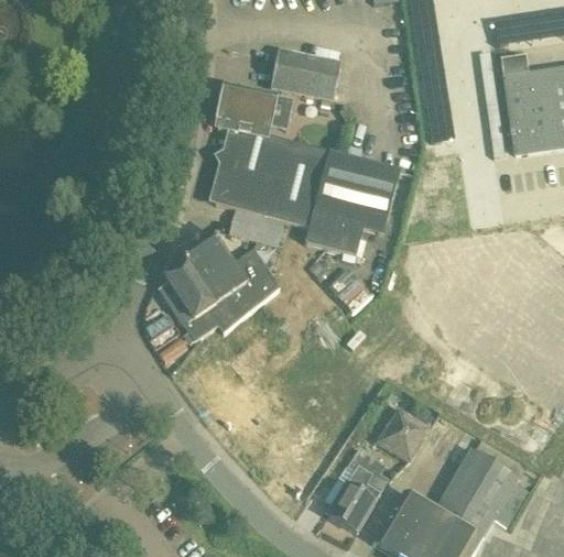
[(496,42),(507,41),(506,33),(495,35),(496,42)]
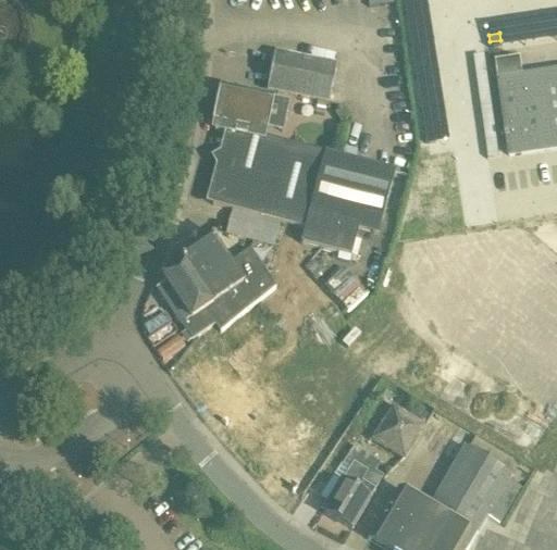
[(329,99),(336,59),(274,46),(267,86),(329,99)]
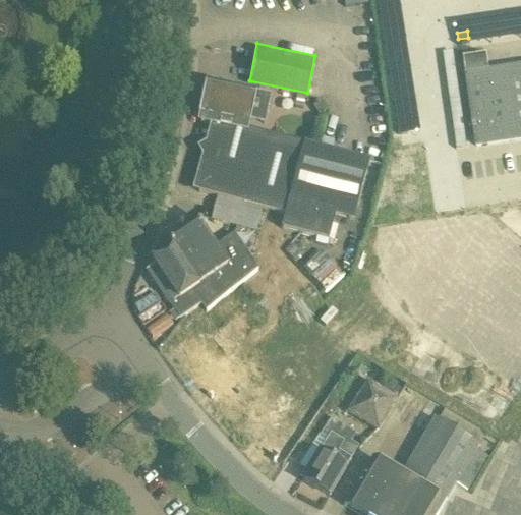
[(520,61),(487,67),(484,51),(463,54),(475,141),(520,134),(520,61)]
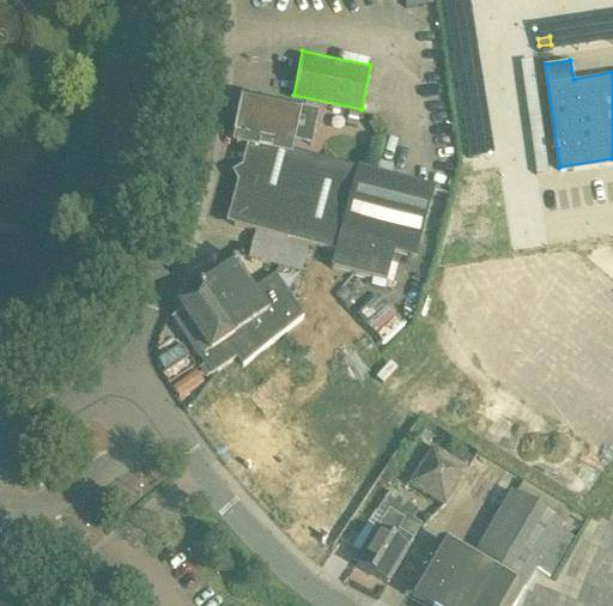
[(417,253),(435,182),(290,145),(292,137),(311,140),(319,107),(298,102),(299,102),(244,90),(243,95),(240,96),(237,105),(241,109),(235,138),(253,143),(234,219),(337,246),(332,262),(388,277),(395,247),(417,253)]
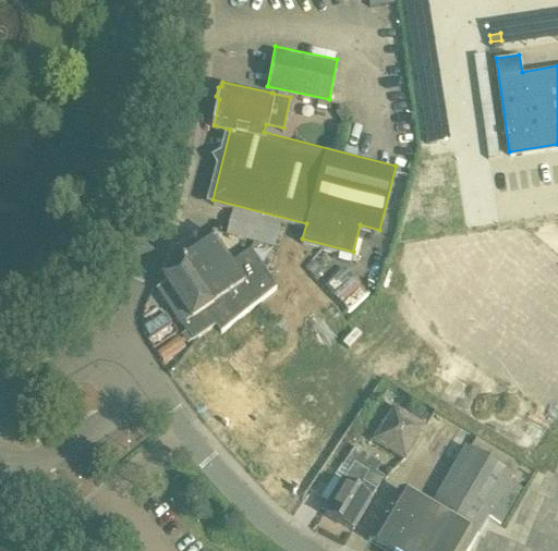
[(433,126),(426,127),(427,138),(435,137),(433,126)]
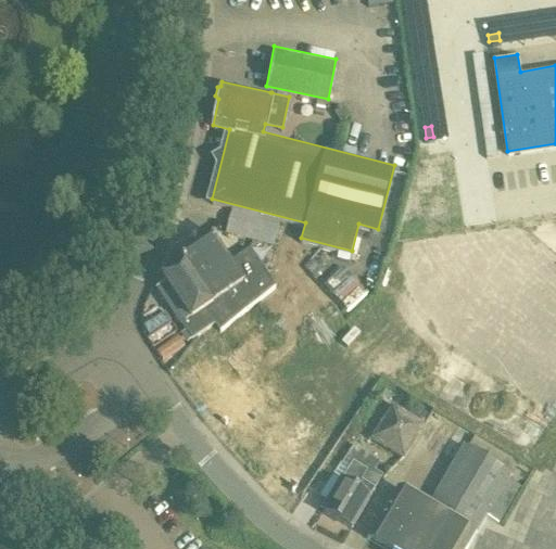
[(182,259),(162,273),(165,278),(189,315),(180,320),(185,327),(190,335),(199,329),(214,319),(219,327),(278,288),(250,245),(229,259),(205,225),(174,246),(182,259)]
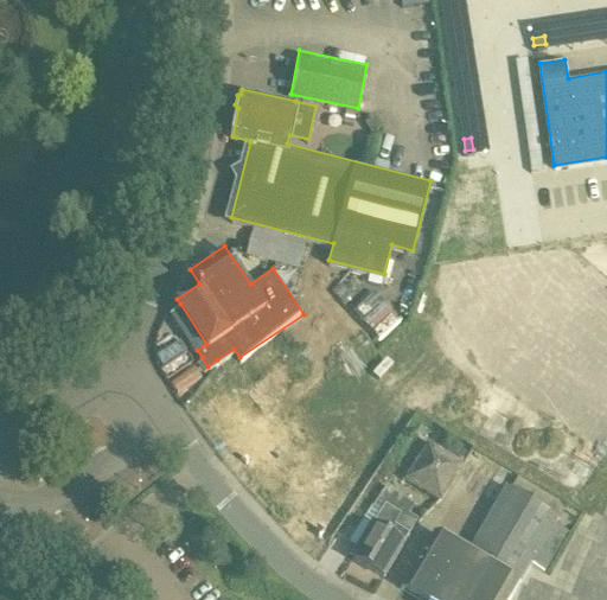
[(350,288),(342,279),(333,287),(342,295),(350,288)]
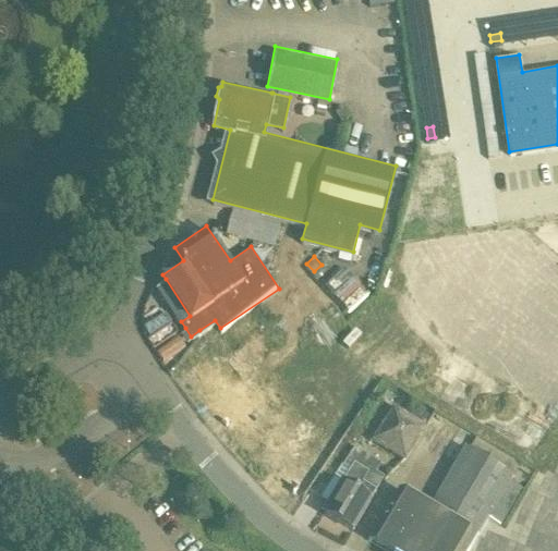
[(392,401),(388,408),(371,436),(404,457),(423,429),(426,423),(392,401)]
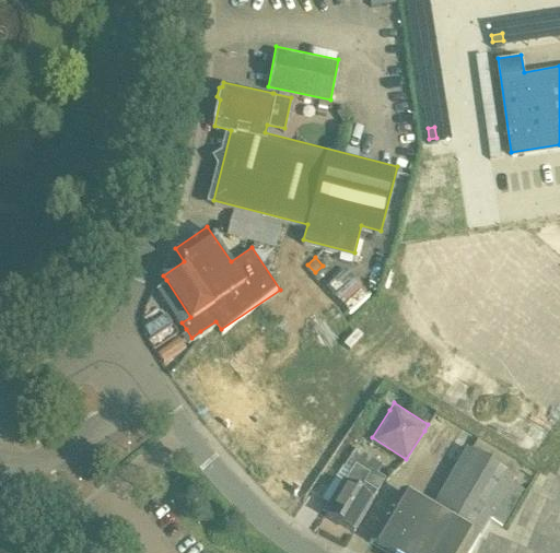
[(514,472),(517,466),(475,439),(470,447),(466,445),(431,505),(439,509),(478,532),(471,544),(486,552),(493,541),(501,546),(511,528),(502,522),(524,486),(512,479),(515,473),(514,472)]
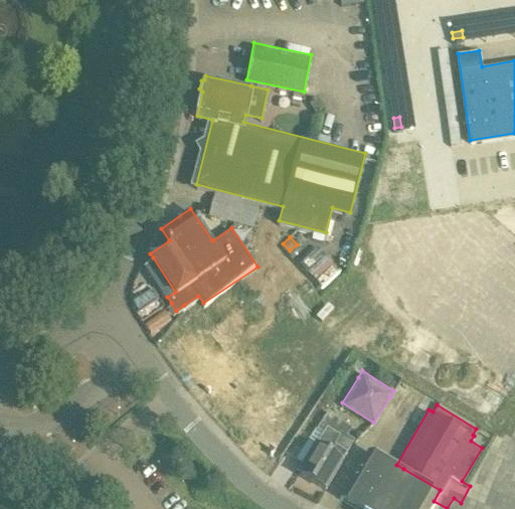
[(347,449),(335,442),(340,433),(326,425),(321,434),(316,443),(315,443),(299,470),(325,486),(341,459),(341,458),(347,449)]
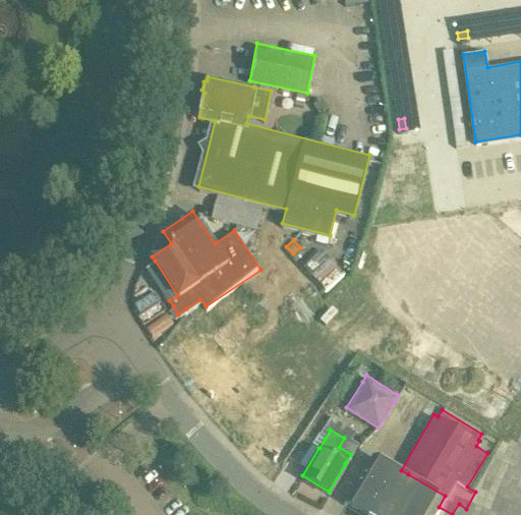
[(384,514),(408,474),(401,470),(371,453),(344,501),(367,514),(366,514),(384,514)]
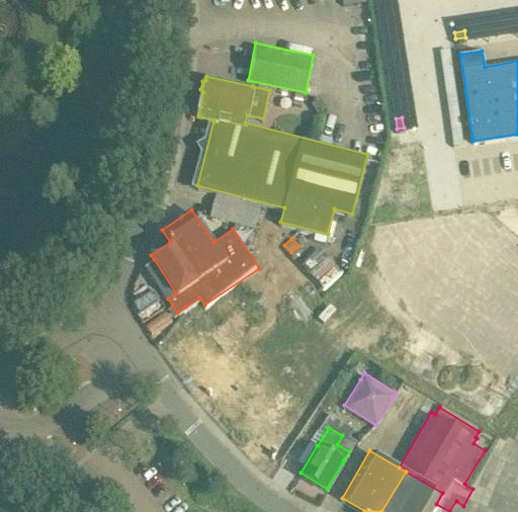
[(431,511),(436,504),(442,493),(406,472),(381,511),(431,511)]
